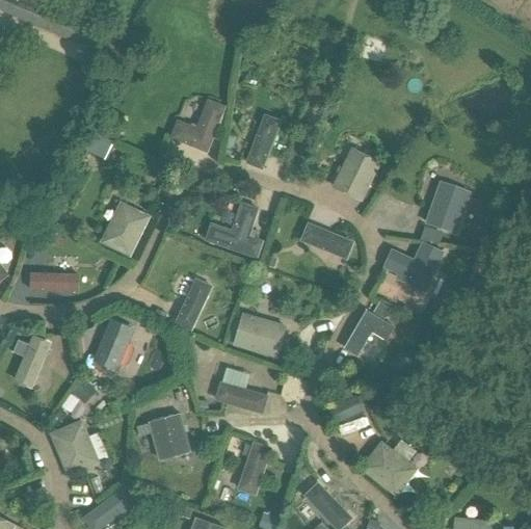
[(176,118),(168,137),(207,152),(224,105),(206,98),(195,126),(176,118)]
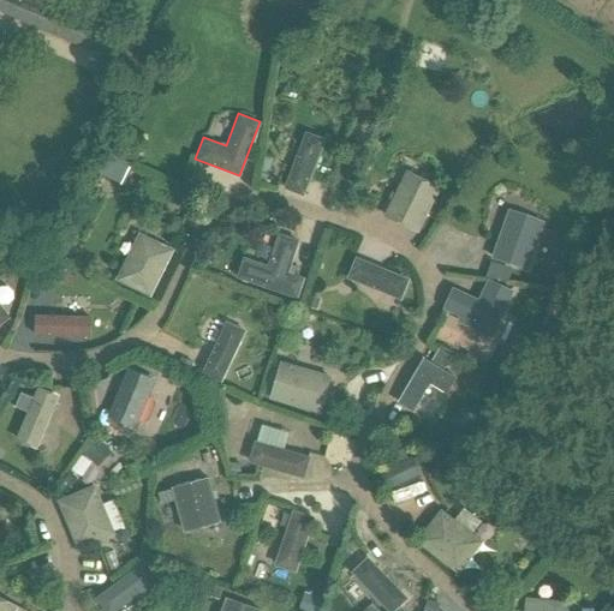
[(305,129),(284,185),(303,192),(325,136),(305,129)]
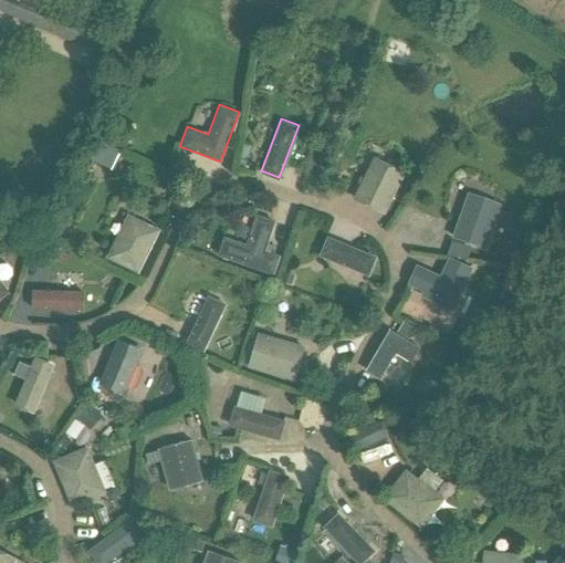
[(97,137),(89,156),(98,162),(110,167),(119,147),(108,143),(97,137)]
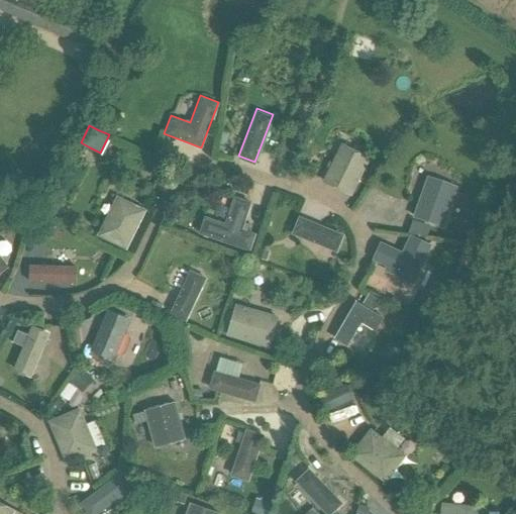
[(328,167),(322,180),(351,195),(352,192),(357,194),(363,184),(357,182),(371,156),(340,141),(331,161),(329,160),(326,166),(328,167)]
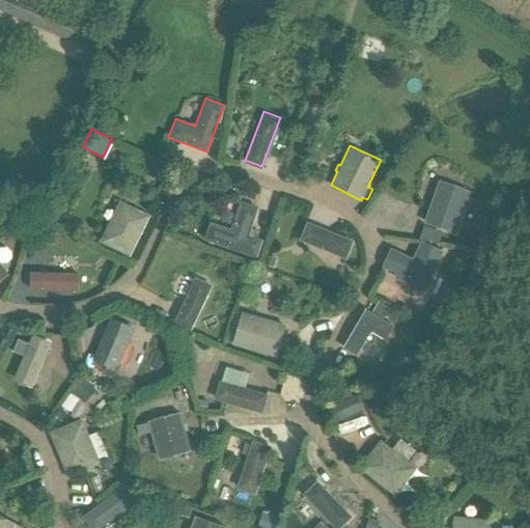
[(438,179),(423,222),(454,232),(469,191),(438,179)]
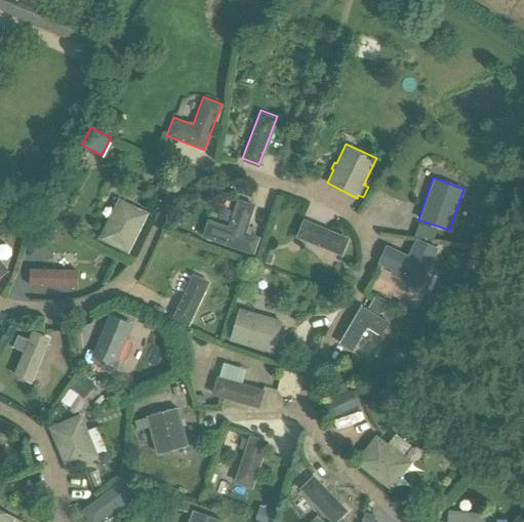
[(118,197),(96,239),(126,253),(147,212),(118,197)]
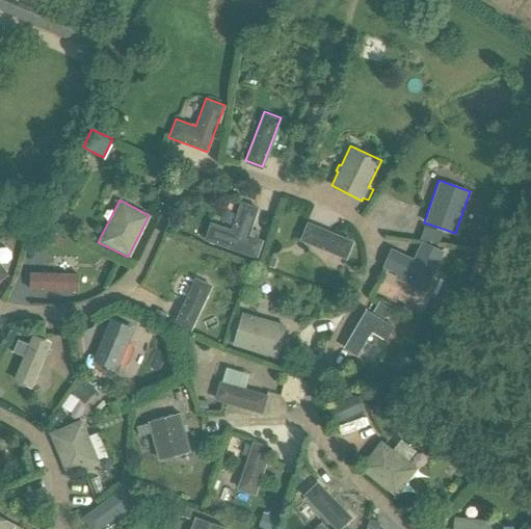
[(209,221),(203,240),(256,258),(262,240),(248,235),(259,207),(240,201),(231,228),(209,221)]
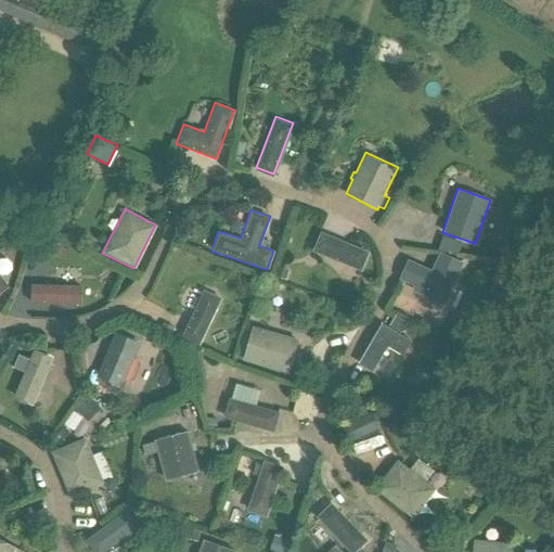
[(39,229),(38,231),(35,244),(47,247),(50,236),(51,233),(39,229)]
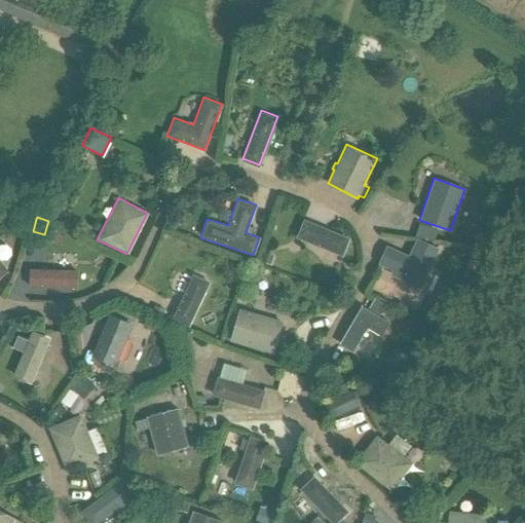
[(303,219),(295,237),(342,257),(350,237),(303,219)]
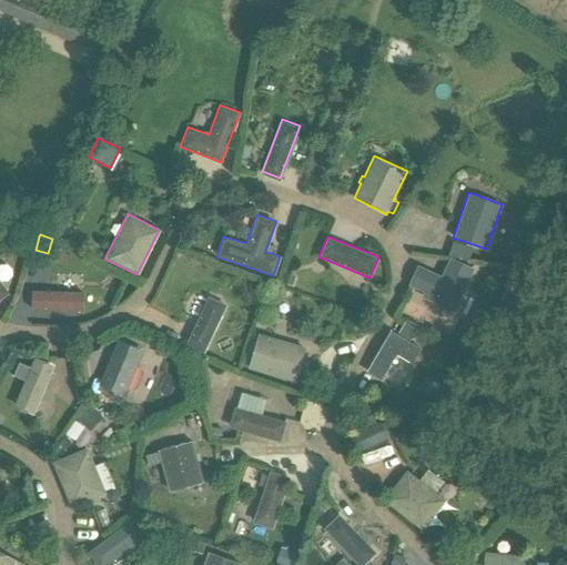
[(447,254),(468,258),(472,246),(452,240),(447,254)]
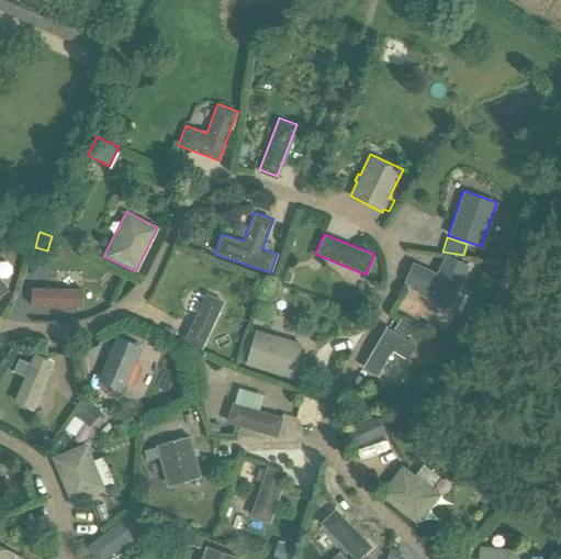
[(413,263),(404,281),(452,303),(470,266),(446,254),(437,274),(413,263)]
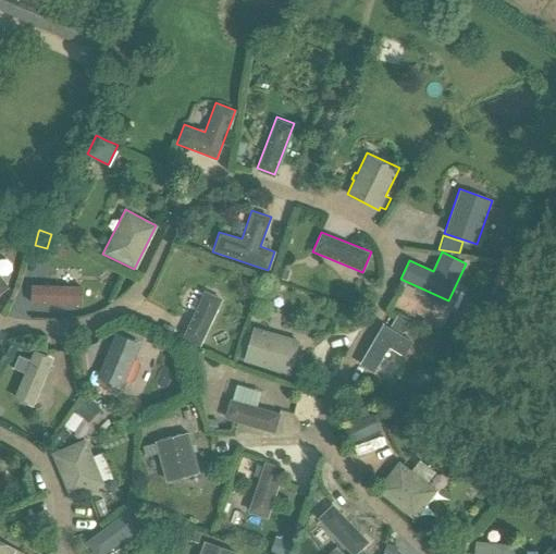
[(288,269),(279,265),(275,274),(285,279),(288,269)]
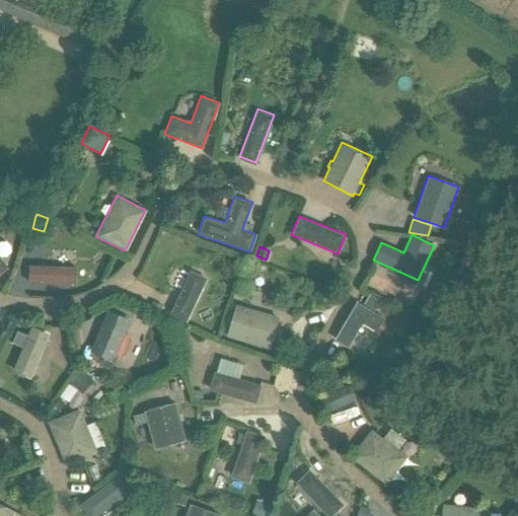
[(0,271),(9,264),(0,251),(0,271)]
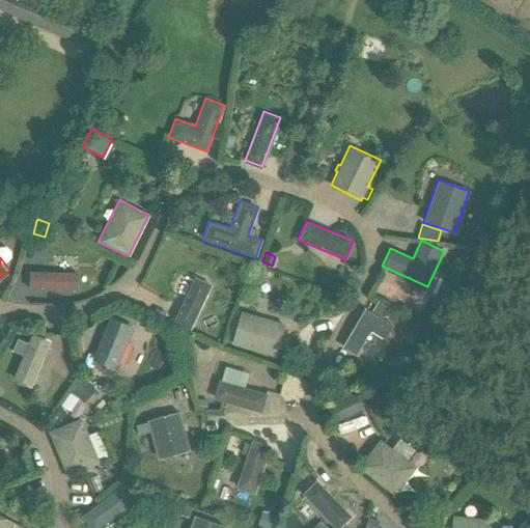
[(30,271),(30,289),(78,290),(78,272),(30,271)]
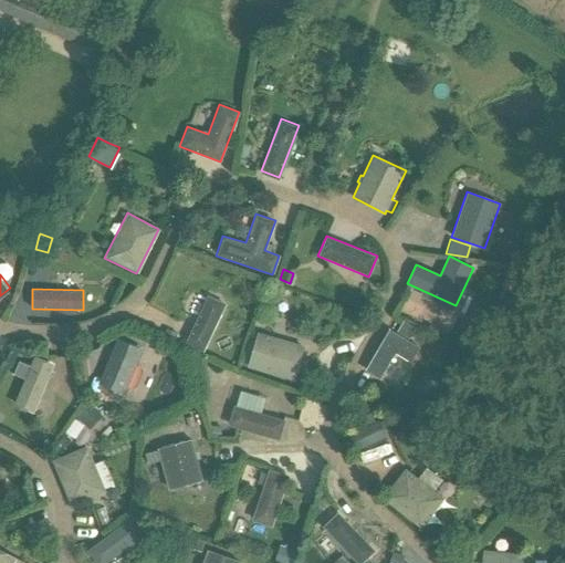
[(207,294),(184,343),(203,352),(226,303),(207,294)]
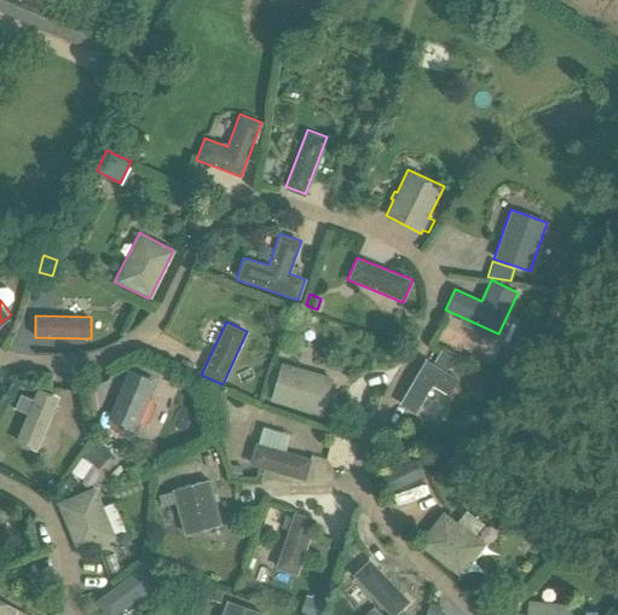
[(469,335),(463,348),(504,363),(509,348),(469,335)]
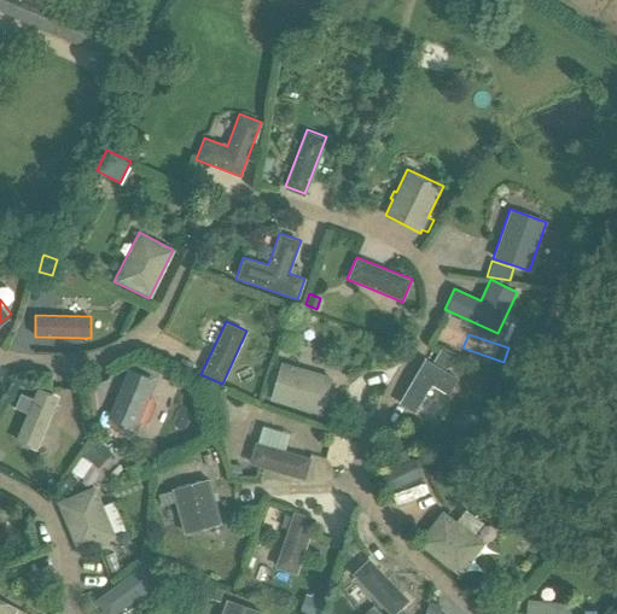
[(447,367),(453,356),(440,348),(434,360),(447,367)]
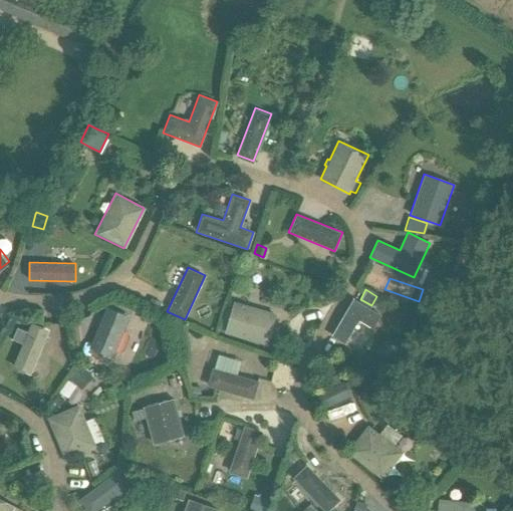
[(151,295),(147,303),(157,307),(161,300),(151,295)]
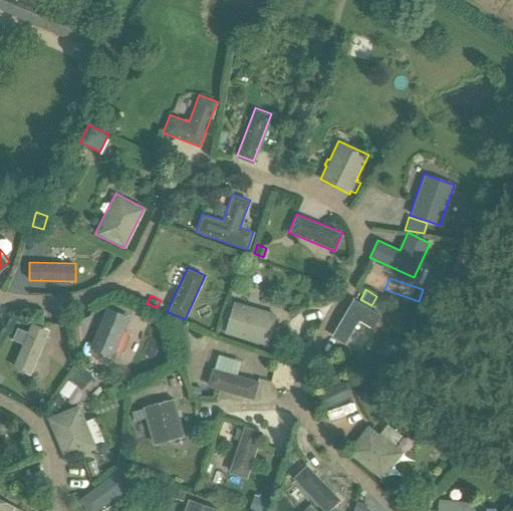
[(353,299),(331,336),(344,343),(358,320),(373,328),(381,315),(353,299)]
